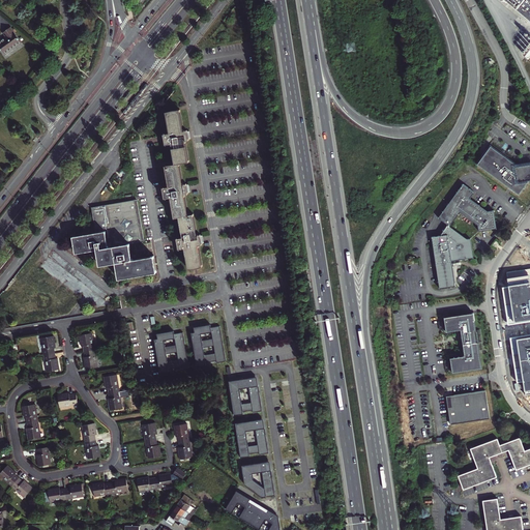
[(529,0),(504,0),(529,21),(529,0)]
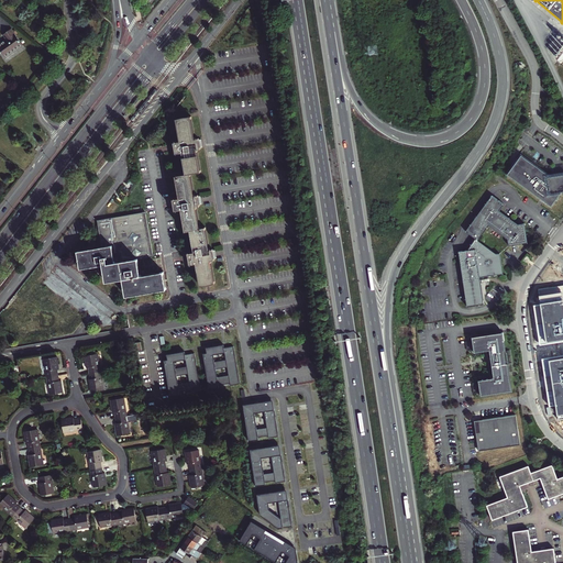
[(0,44),(0,50),(7,59),(24,46),(21,41),(12,29),(3,35),(7,40),(0,44)]
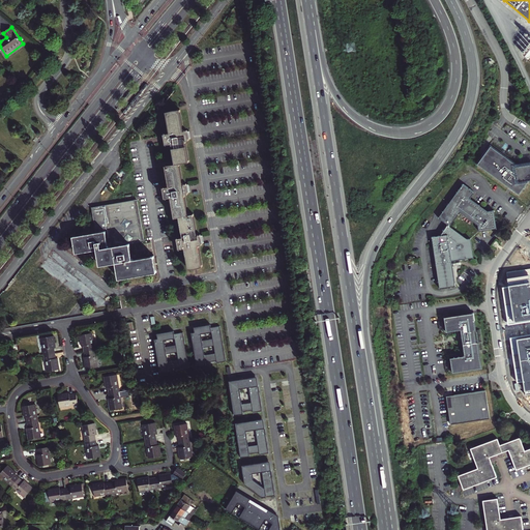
[(185,139),(187,138),(185,127),(183,128),(180,107),(173,109),(166,111),(170,131),(164,133),(164,135),(165,141),(166,144),(172,142),(175,163),(180,162),(189,159),(185,139)]
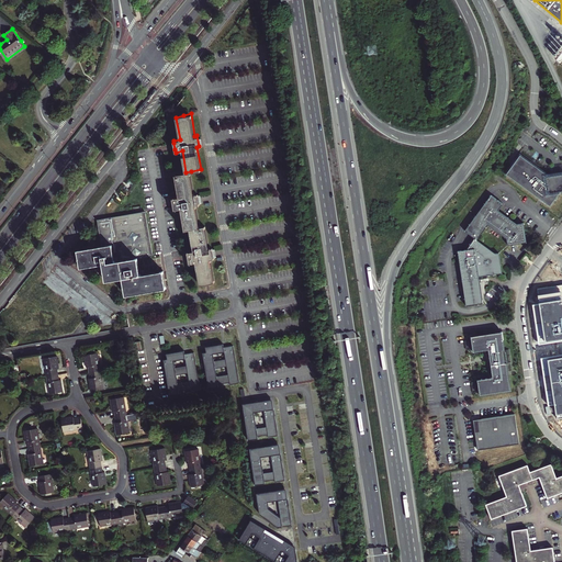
[(506,173),(550,205),(560,191),(561,190),(561,173),(550,176),(520,154),(506,173)]
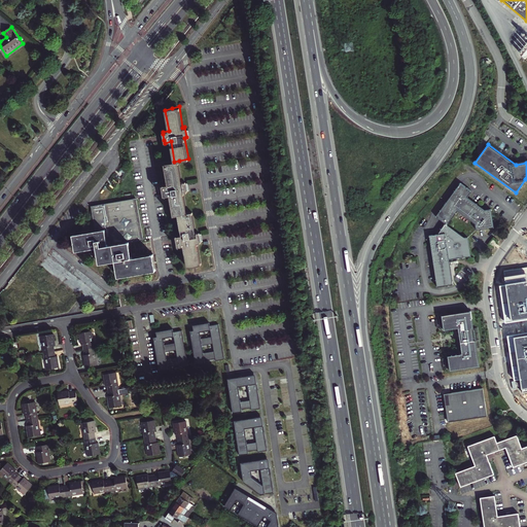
[(182,181),(179,161),(174,162),(165,163),(169,184),(163,185),(164,196),(171,195),(174,215),(179,214),(188,213),(184,191),(187,191),(185,181),(182,181)]
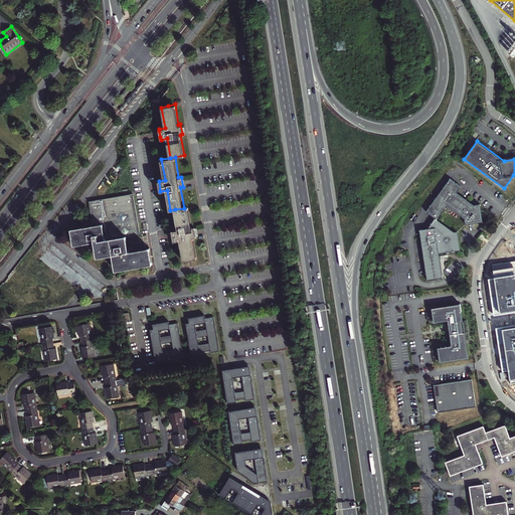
[(438,220),(448,206),(465,219),(466,224),(483,222),(481,205),(474,205),(457,193),(462,187),(450,178),(425,212),(436,218),(427,229),(419,230),(426,281),(443,279),(440,260),(441,260),(441,255),(439,255),(439,253),(460,250),(458,232),(455,232),(438,220)]
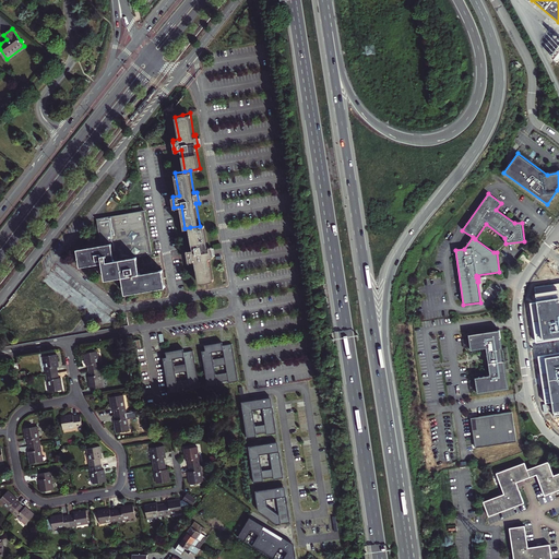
[(144,211),(97,219),(102,246),(78,249),(81,266),(103,262),(106,280),(123,276),(126,294),(166,286),(163,269),(140,273),(138,257),(152,254),(152,250),(150,244),(144,211)]
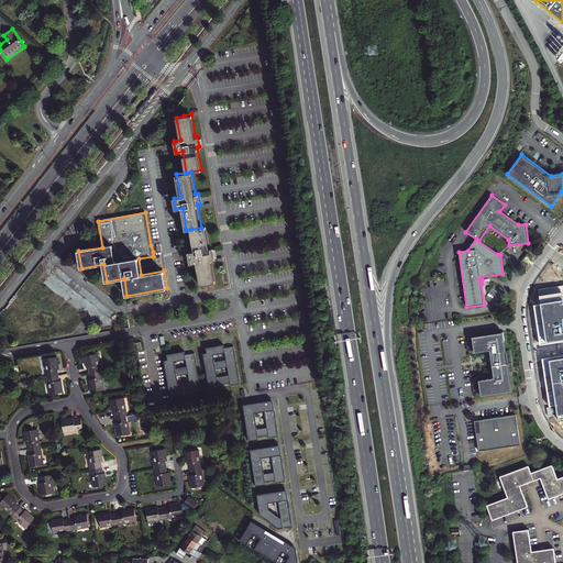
[(207,227),(201,228),(191,229),(195,251),(188,252),(190,262),(190,264),(197,263),(201,285),(207,284),(208,285),(209,285),(210,284),(216,282),(212,260),(216,260),(213,249),(210,249),(207,227)]
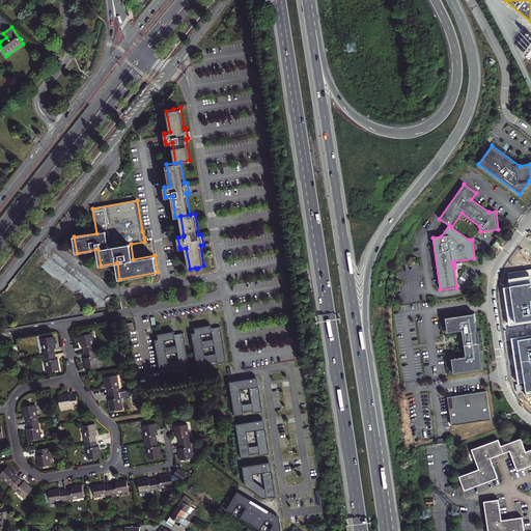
[(530,270),(508,274),(510,287),(503,288),(508,318),(509,327),(530,323),(530,270)]
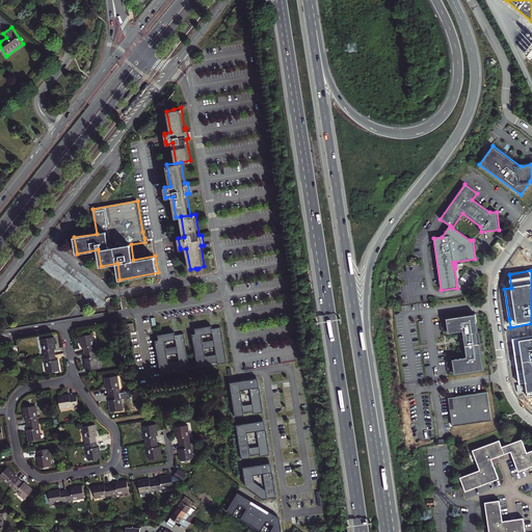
[(475,314),(446,319),(448,335),(462,331),(467,357),(452,360),(454,375),(484,370),(479,344),(483,343),(481,330),(477,331),(475,314)]
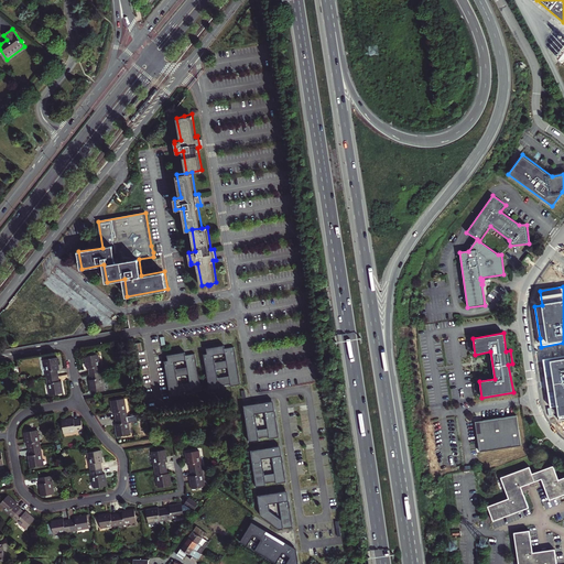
[(203,355),(209,388),(230,384),(230,387),(240,384),(234,347),(225,348),(224,345),(206,348),(207,354),(203,355)]
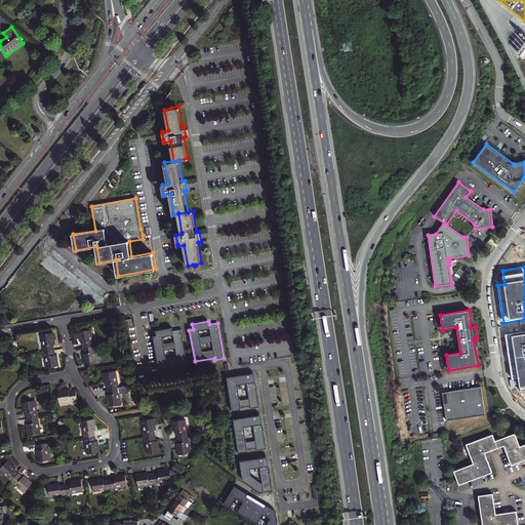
[(153,336),(158,367),(177,364),(178,366),(188,364),(182,329),(172,330),(172,327),(156,330),(156,335),(153,336)]
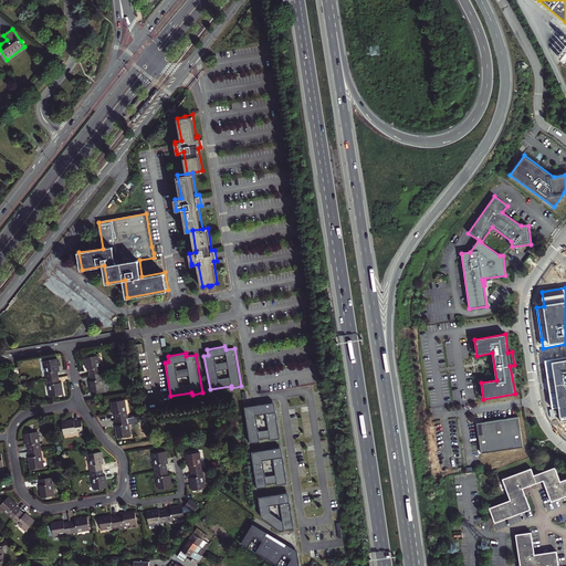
[(90,369),(90,375),(102,374),(102,371),(101,367),(100,367),(98,356),(85,358),(86,365),(87,365),(87,370),(90,369)]
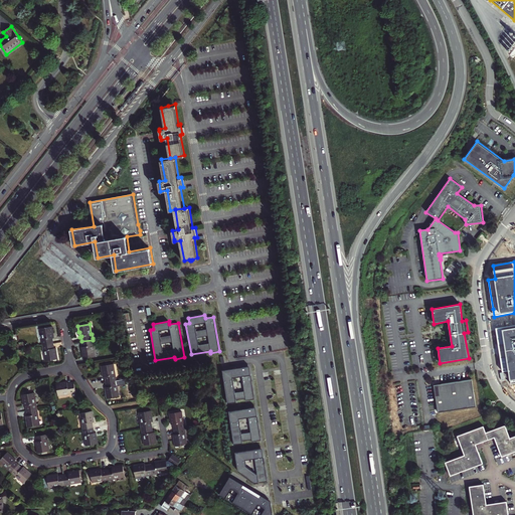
[(514,325),(496,329),(502,371),(508,370),(510,384),(514,383),(514,325)]
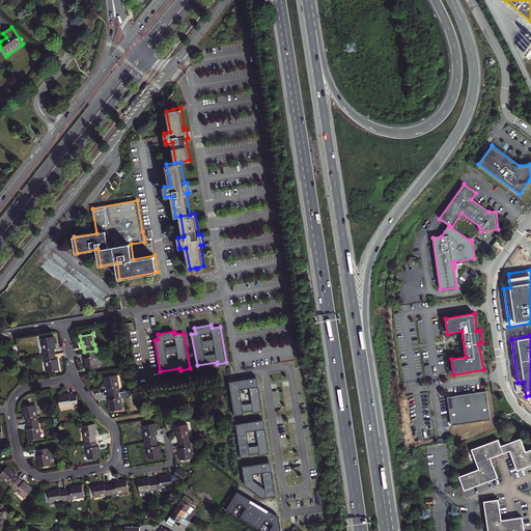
[(43,350),(44,356),(55,354),(54,348),(55,348),(54,343),(55,343),(54,336),(42,338),(44,350),(43,350)]
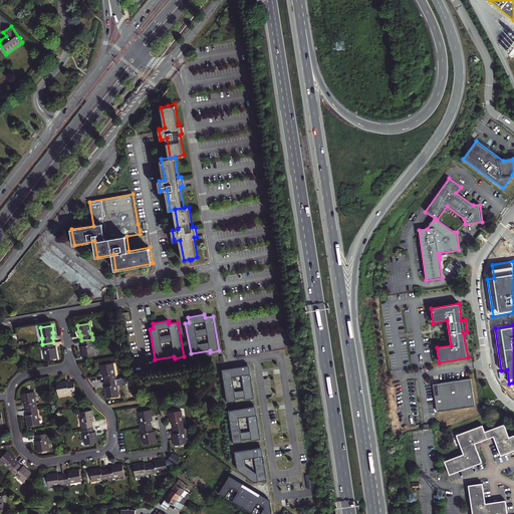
[(93,344),(93,340),(92,339),(81,340),(82,346),(81,346),(82,350),(81,350),(82,357),(94,355),(92,344),(93,344)]
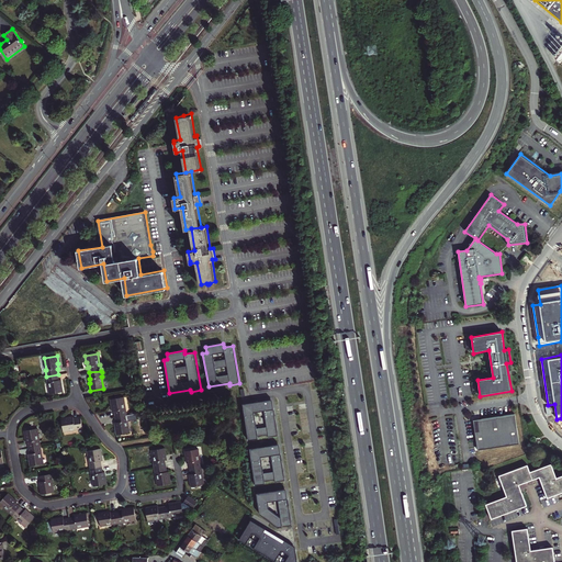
[(59,380),(58,374),(46,377),(47,382),(48,382),(51,394),(63,392),(62,385),(60,385),(60,380),(59,380)]
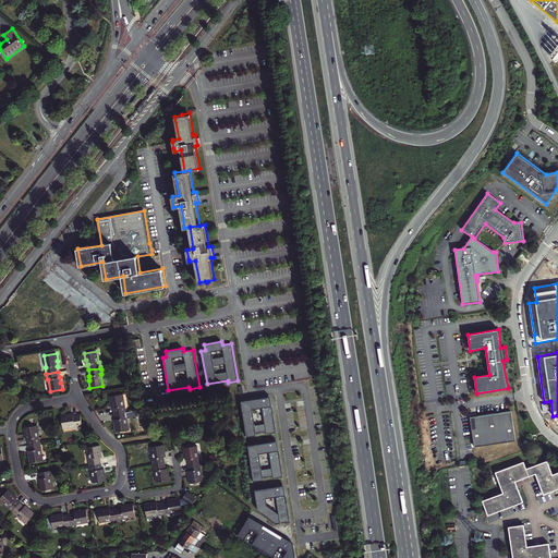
[(126,412),(126,410),(125,405),(124,405),(122,395),(109,397),(110,403),(111,403),(112,409),(113,408),(114,414),(126,412)]
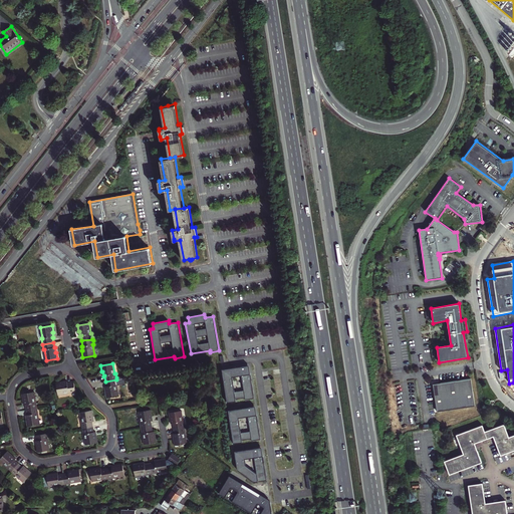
[(246,366),(222,369),(227,401),(245,398),(245,400),(254,399),(250,374),(247,374),(246,366)]
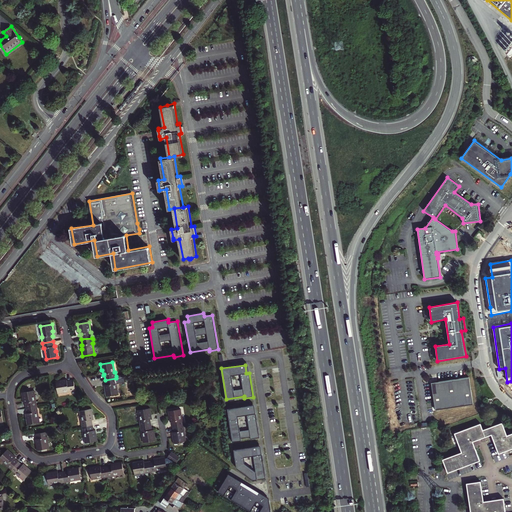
[(469,377),(431,383),(436,411),(474,404),(469,377)]
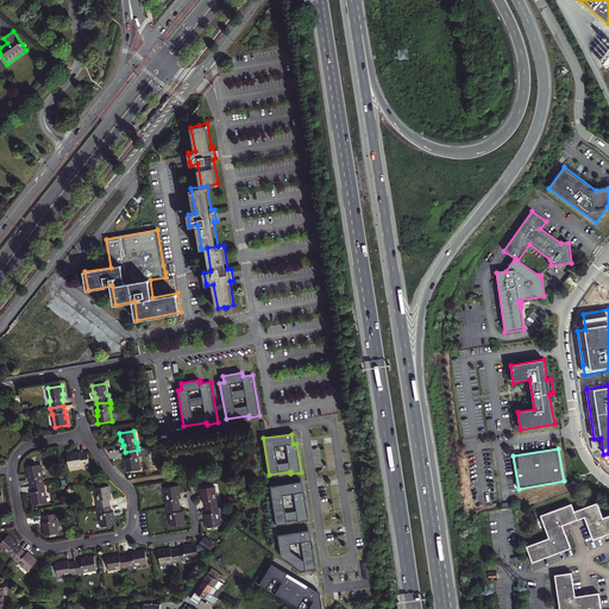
[(138,450),(125,452),(126,458),(125,458),(126,463),(125,463),(126,471),(140,469),(138,456),(139,456),(138,451),(138,450)]
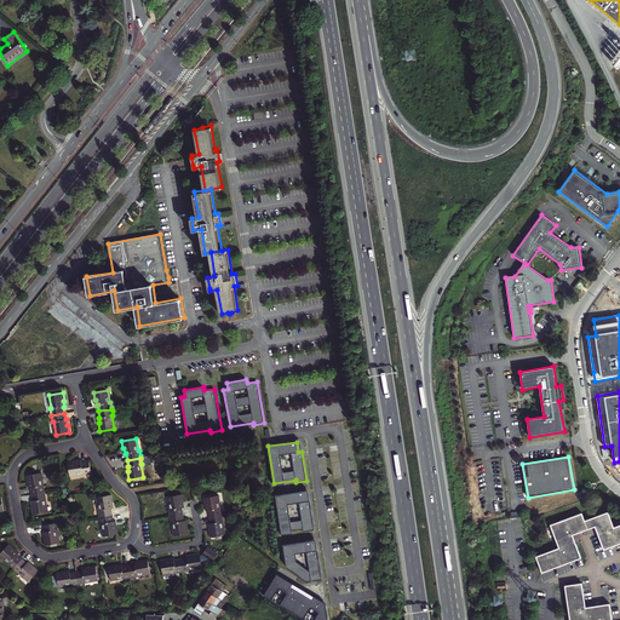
[(75,460),(68,461),(70,476),(84,474),(84,475),(91,474),(89,460),(81,461),(81,460),(75,461),(75,460)]
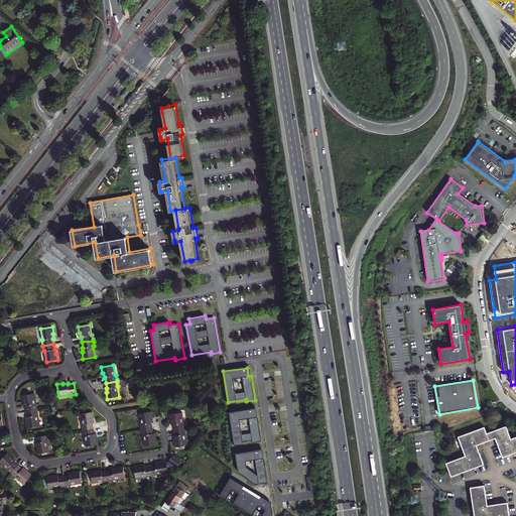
[(26,406),(26,411),(37,409),(36,404),(35,404),(34,393),(22,395),(23,402),(24,402),(25,406),(26,406)]
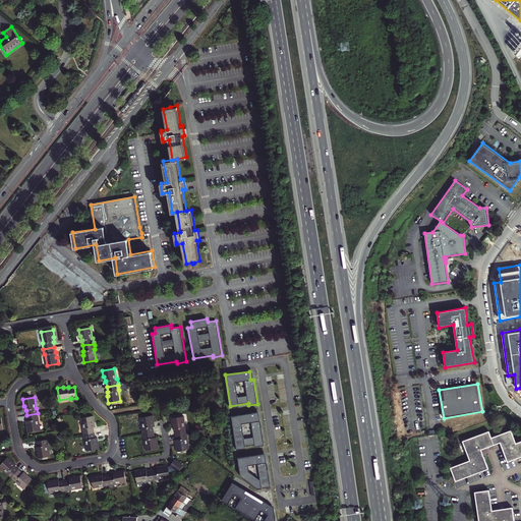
[(255,412),(232,416),(236,448),(254,445),(254,447),(264,446),(261,420),(257,421),(255,412)]
